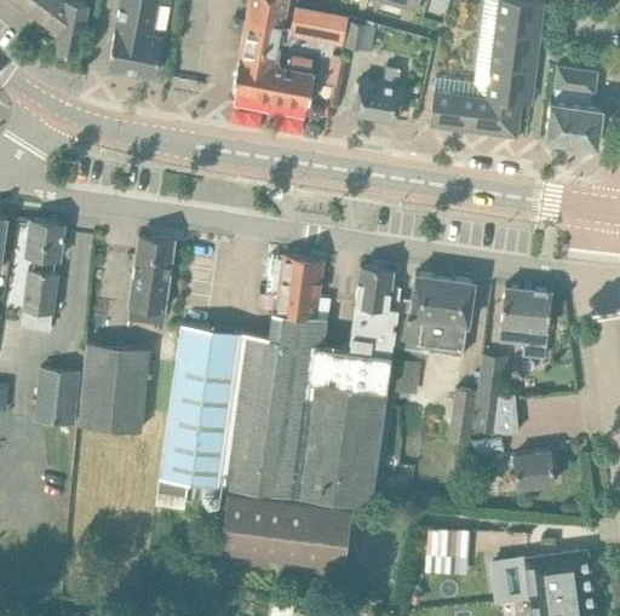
[(9,0),(27,13),(36,0),(9,0)]
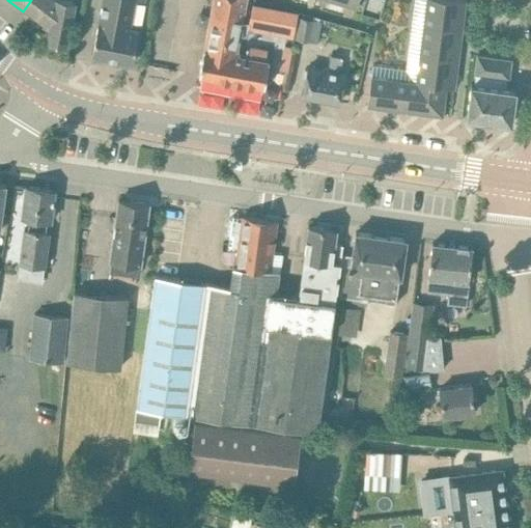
[(54,0),(31,0),(23,11),(49,30),(46,46),(65,50),(74,5),(57,2),(54,0)]
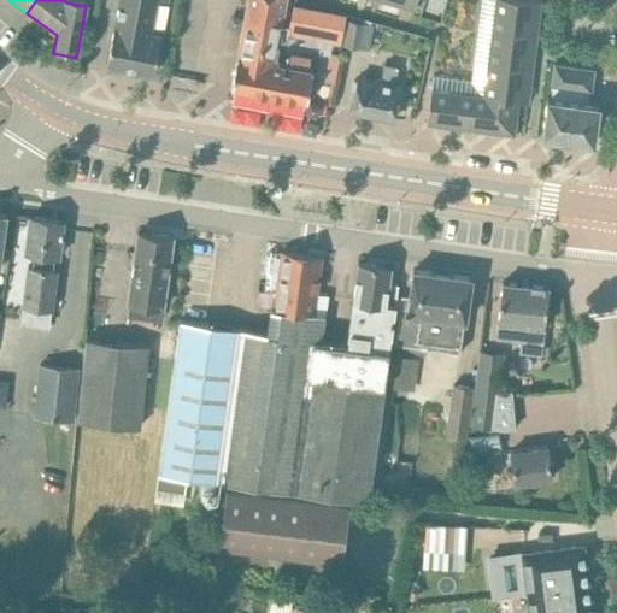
[(168,5),(168,0),(119,0),(107,68),(154,76),(162,37),(151,35),(157,3),(168,5)]
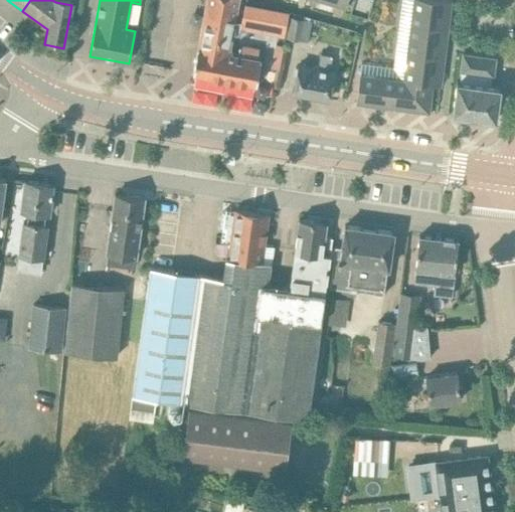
[(207,0),(193,75),(256,88),(262,62),(236,57),(237,55),(229,53),(239,0),(207,0)]
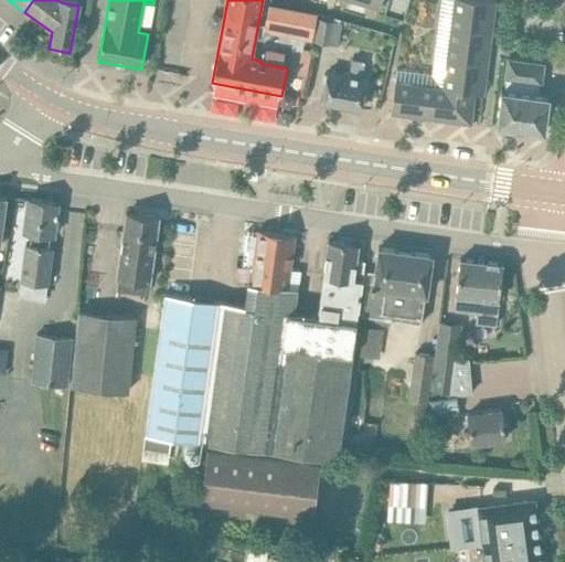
[(342,0),(379,11),(382,0),(342,0)]
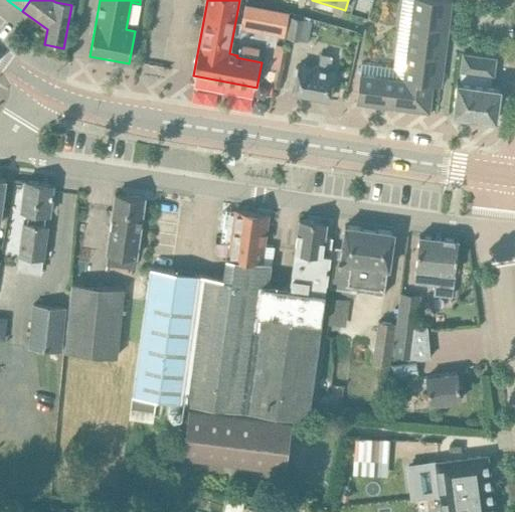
[(415,0),(412,28),(450,33),(453,4),(422,0),(415,0)]
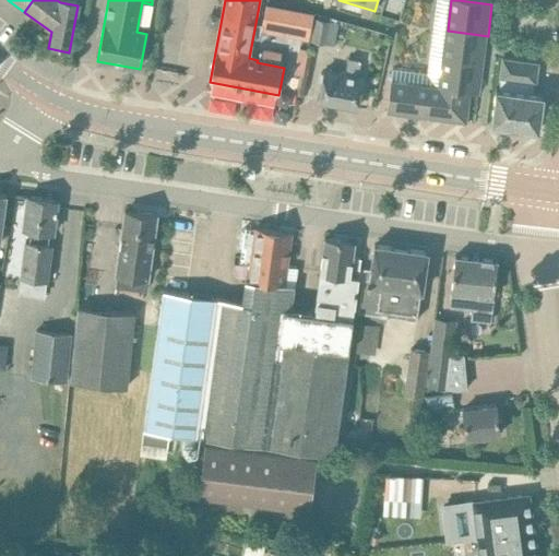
[(314,21),(310,44),(334,48),(339,25),(314,21)]
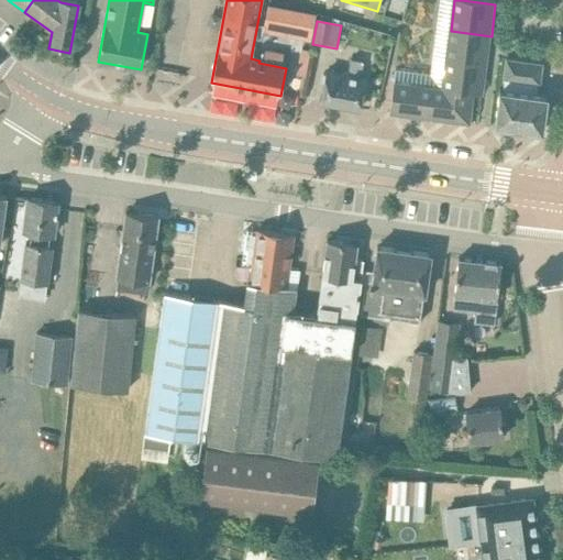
[(492,36),(451,31),(446,62),(487,67),(492,36)]
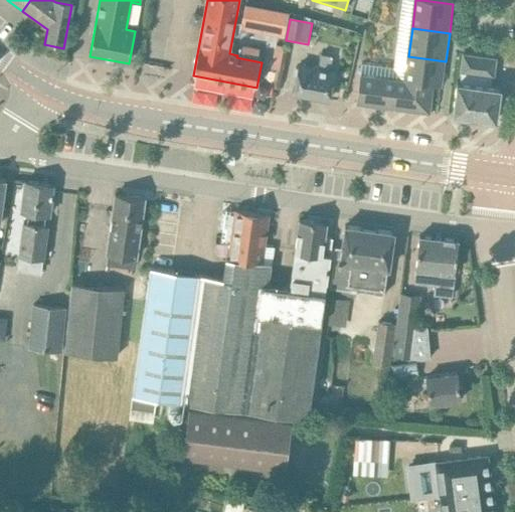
[(454,114),(453,116),(462,117),(462,123),(487,127),(488,121),(495,122),(497,122),(497,121),(501,89),(487,87),(488,77),(495,78),(498,60),(463,55),(461,72),(462,73),(460,83),(458,83),(454,114)]
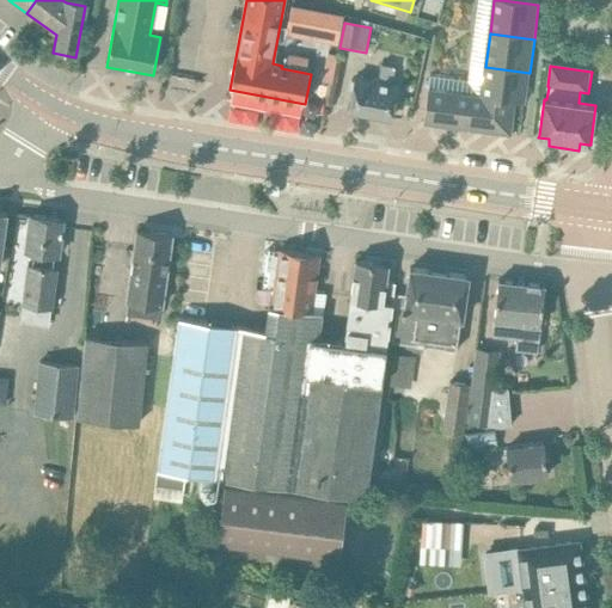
[(355,80),(349,112),(392,121),(398,87),(392,86),(396,69),(381,67),(379,84),(355,80)]
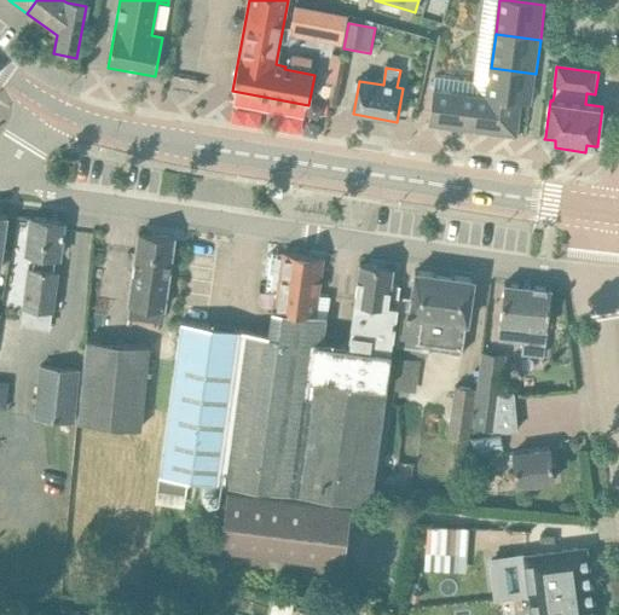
[(536,74),(491,68),(486,100),(524,106),(531,106),(536,74)]
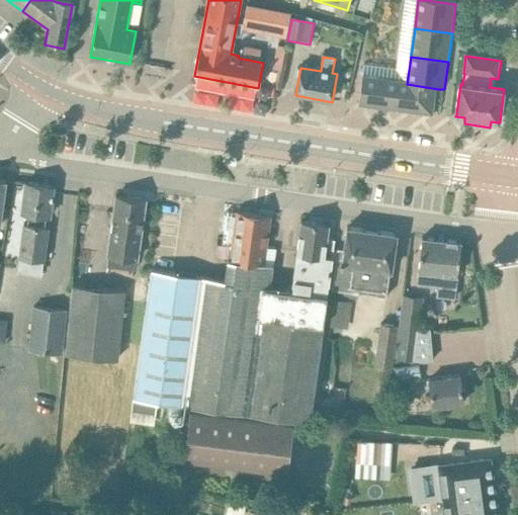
[(397,111),(400,83),(364,78),(360,106),(397,111)]
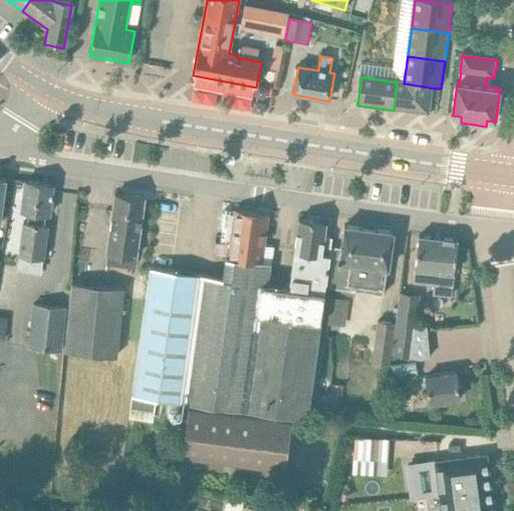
[(435,88),(404,83),(397,82),(394,110),(429,115),(431,115),(435,88)]
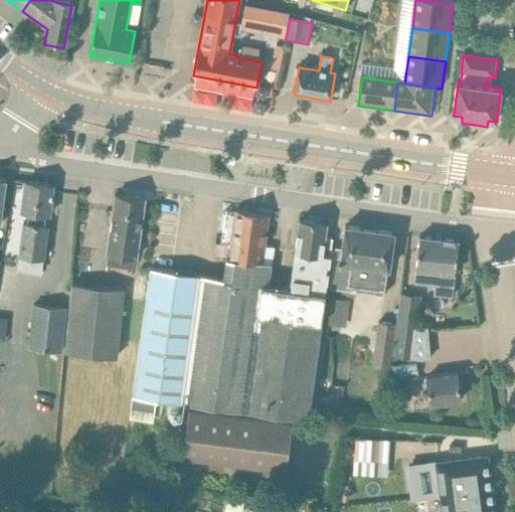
[(19,257),(20,257),(17,272),(41,276),(48,226),(44,226),(46,214),(49,215),(53,186),(25,182),(21,212),(28,212),(26,224),(24,223),(19,257)]
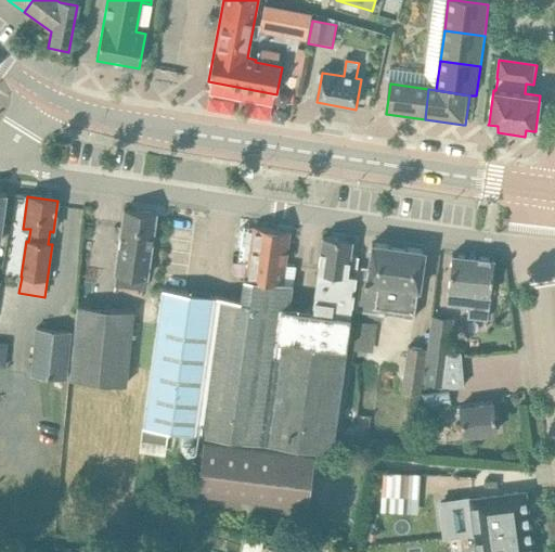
[(141,316),(146,280),(156,216),(125,210),(115,276),(116,276),(111,310),(77,306),(69,380),(127,386),(134,315),(141,316)]
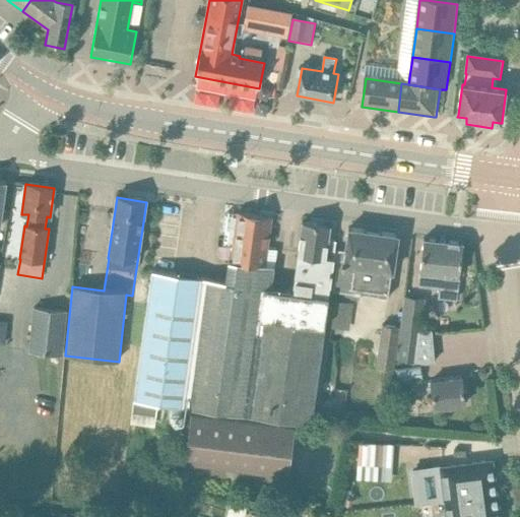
[(237,215),(228,214),(224,216),(222,231),(225,234),(223,246),(233,247),(231,261),(229,261),(226,281),(152,271),(134,399),(250,414),(266,288),(271,289),(277,251),(267,250),(271,219),(237,214),(237,215)]
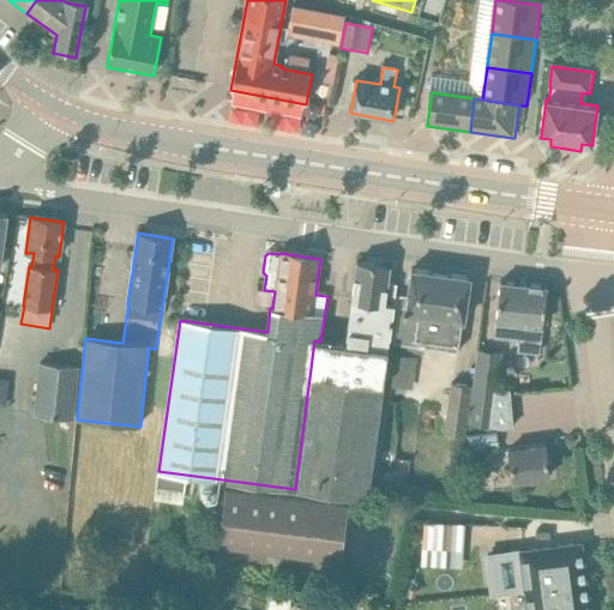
[(314,340),(295,489),(367,500),(383,386),(387,354),(397,285),(387,284),(390,269),(357,264),(347,345),(320,342),(314,340)]
